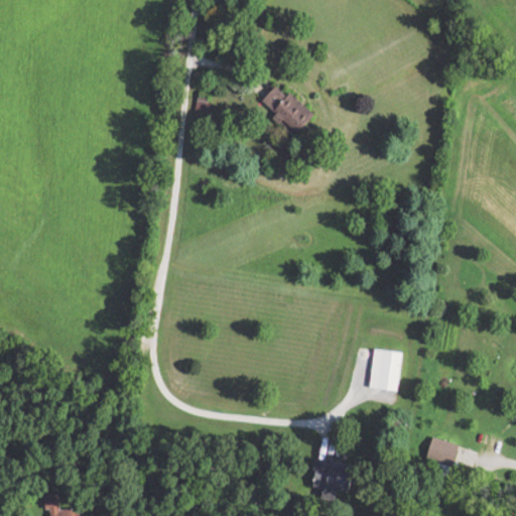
[(261,104),(298,137),(317,116),(281,83),(261,104)]
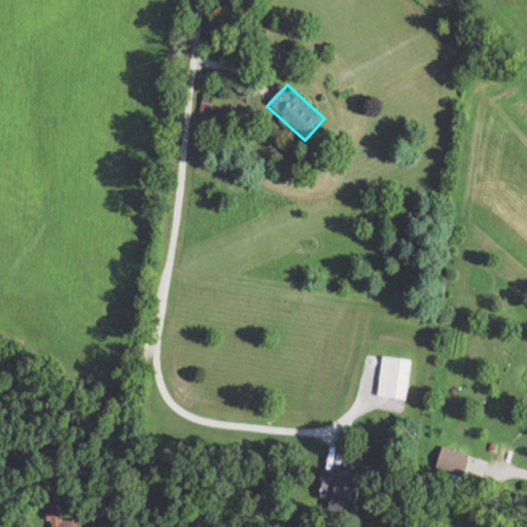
[(200,114),(212,114),(213,99),(201,99),(200,114)]
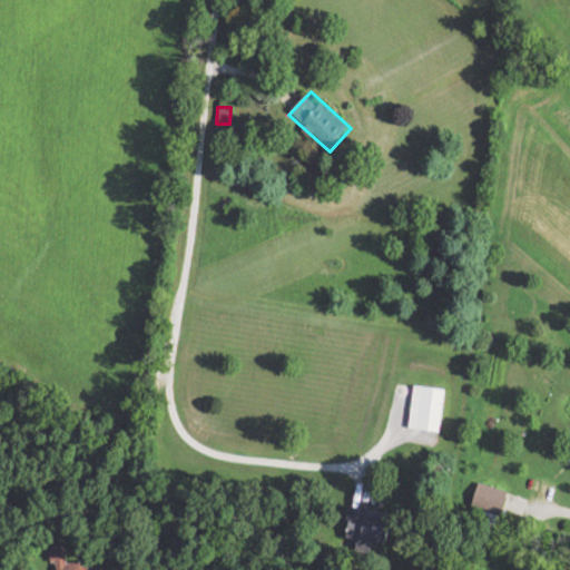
[(444,387),(413,385),(410,430),(441,432),(444,387)]
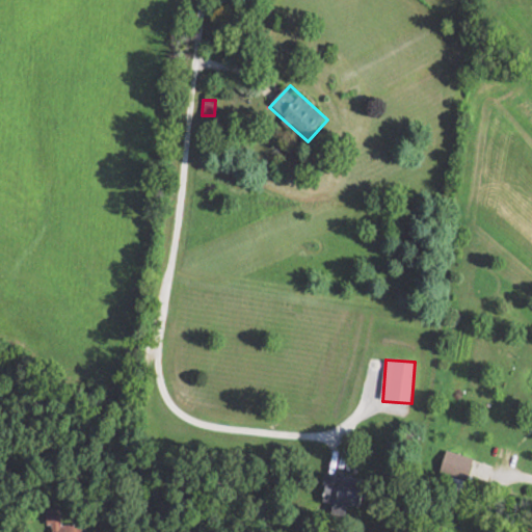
[(439,472),(470,480),(475,457),(444,450),(439,472)]
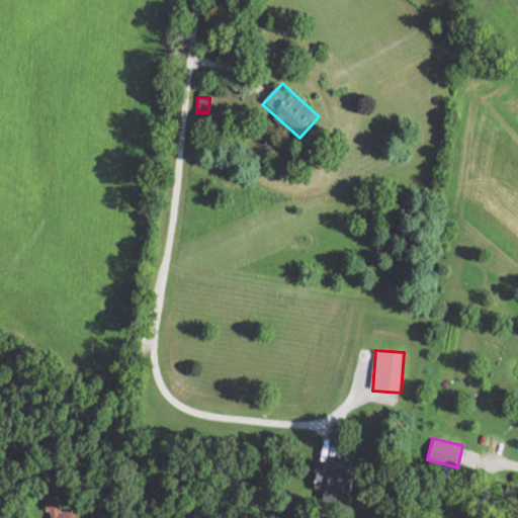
[(319,492),(351,490),(349,467),(317,470),(319,492)]
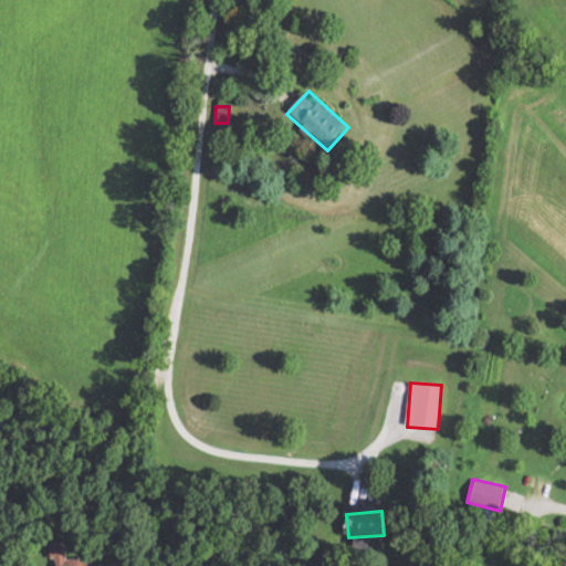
All buildings are outlined.
